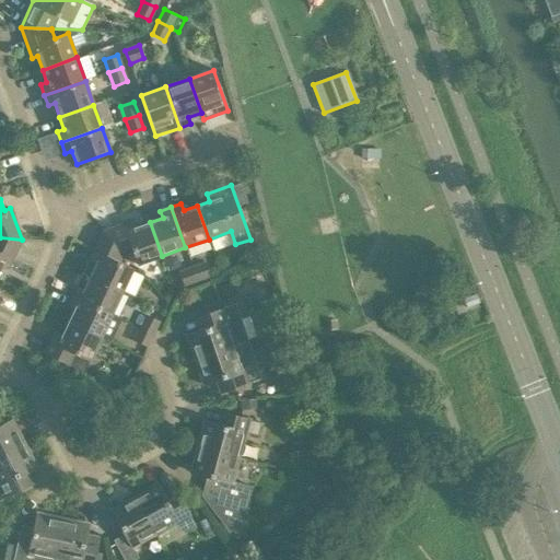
[(103,231),(103,232),(124,255),(132,252),(137,265),(162,256),(150,222),(137,228),(133,220),(103,231)]
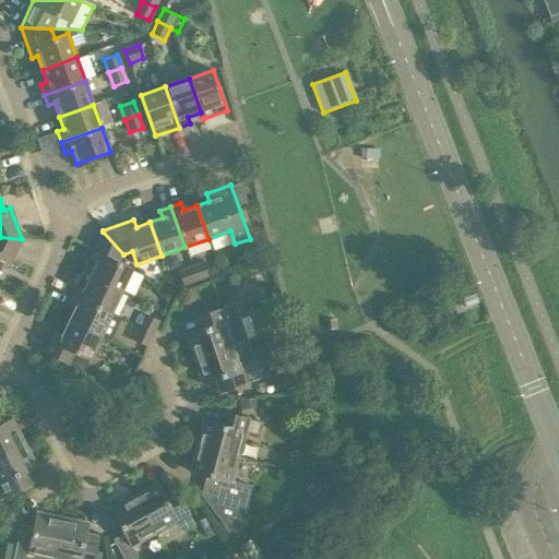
[(103,232),(82,274),(121,293),(132,268),(120,262),(123,254),(103,232)]
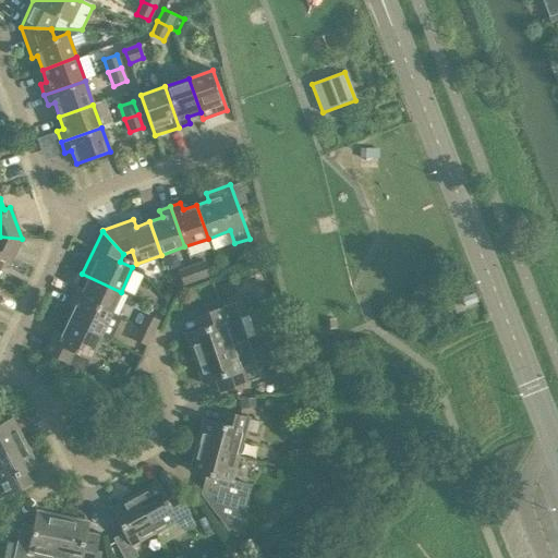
[(0,267),(1,265),(8,268),(22,239),(0,237),(0,267)]
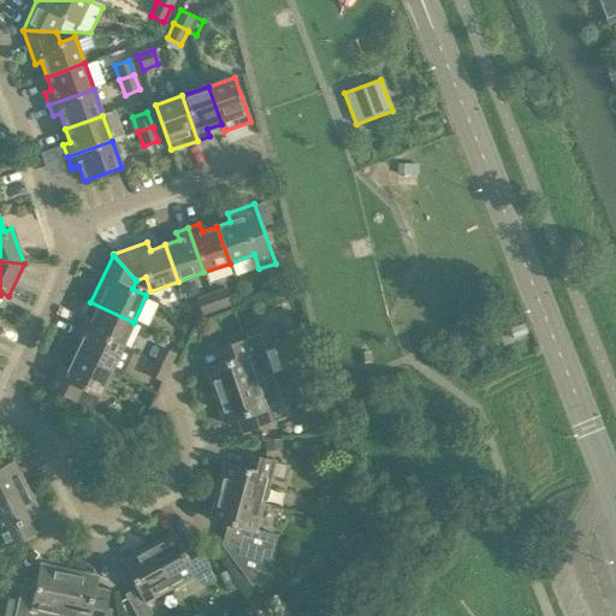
[(212,295),(217,309),(231,304),(225,290),(212,295)]
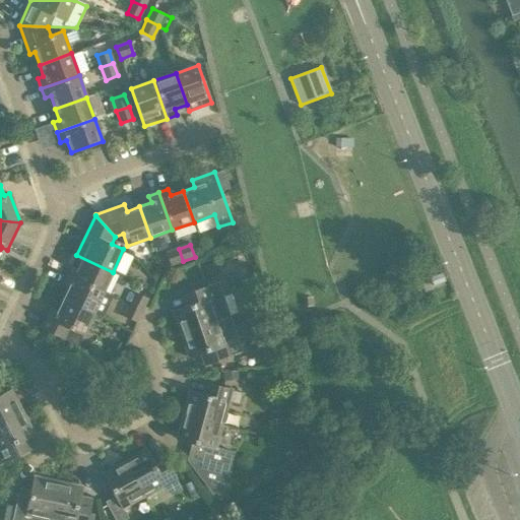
[(183,261),(179,249),(166,253),(170,265),(183,261)]
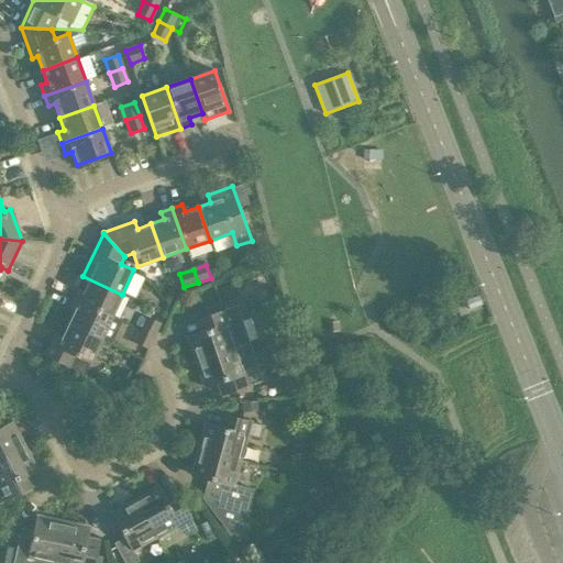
[(83,276),(73,298),(111,317),(111,316),(122,295),(83,276)]
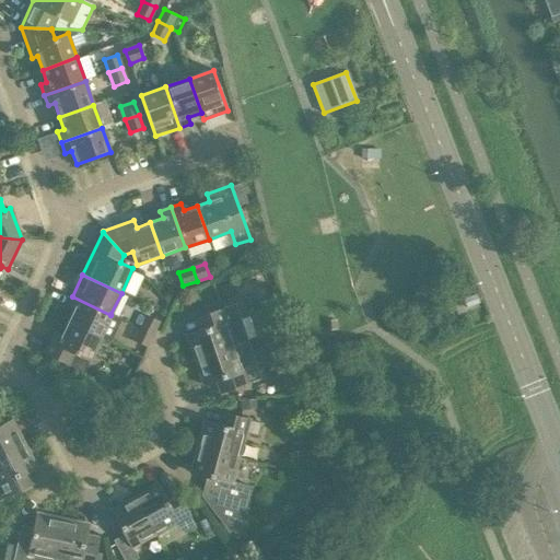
[(73,308),(68,323),(101,338),(111,342),(120,319),(111,314),(111,315),(72,296),(68,306),(73,308)]
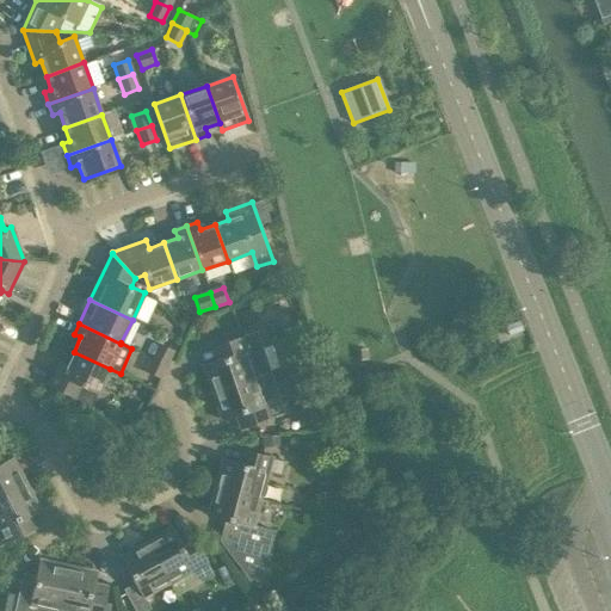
[(203,365),(213,393),(270,374),(257,332),(228,341),(233,355),(203,365)]
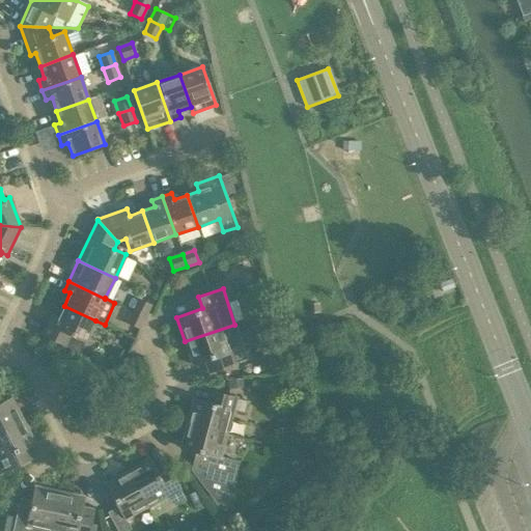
[(133,312),(144,317),(150,305),(138,299),(133,312)]
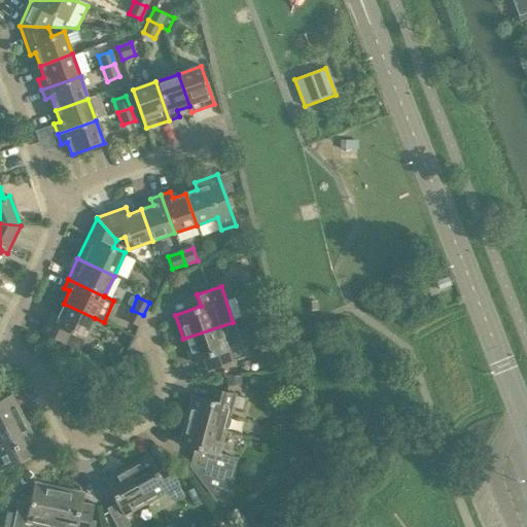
[(79,351),(95,318),(64,304),(58,315),(53,312),(42,334),(79,351)]
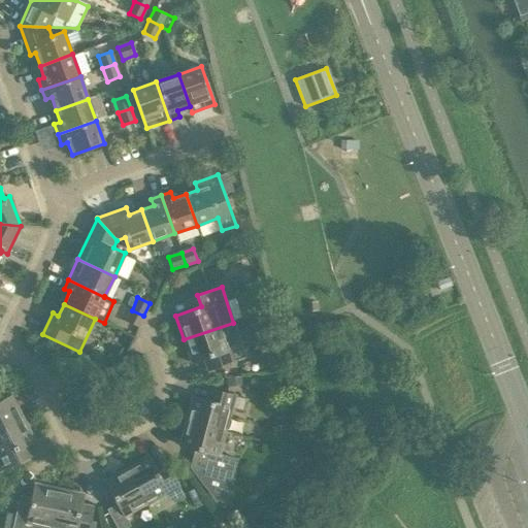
[(143,316),(132,310),(127,322),(138,327),(143,316)]
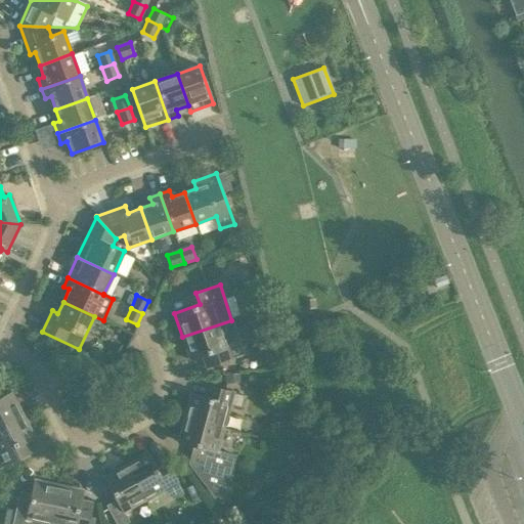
[(244,354),(239,343),(231,320),(182,337),(190,360),(215,351),(219,363),(244,354)]
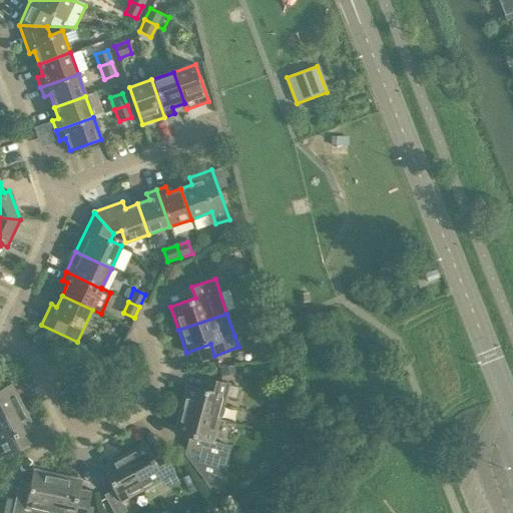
[(270,342),(252,349),(257,361),(275,355),(270,342)]
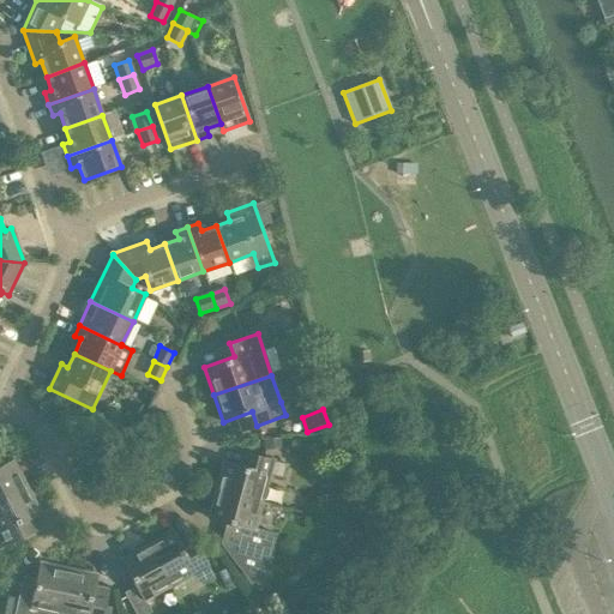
[(223,461),(216,491),(262,503),(269,474),(283,477),(287,463),(257,456),(253,469),(223,461)]
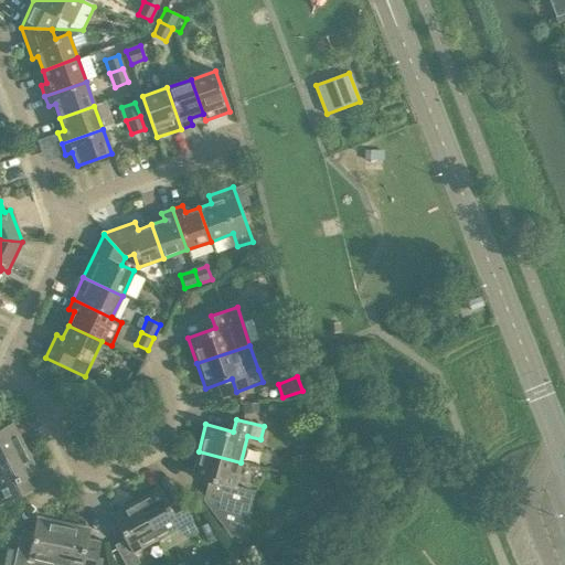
[(0,459),(24,447),(12,423),(0,429),(0,459)]
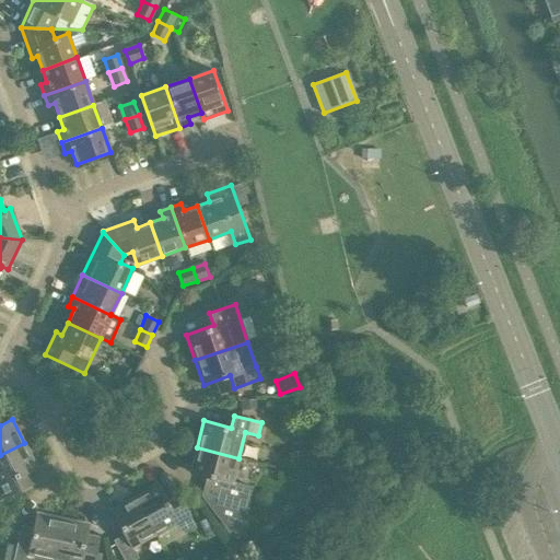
[(11,480),(36,467),(24,443),(0,455),(0,499),(18,491),(11,480)]
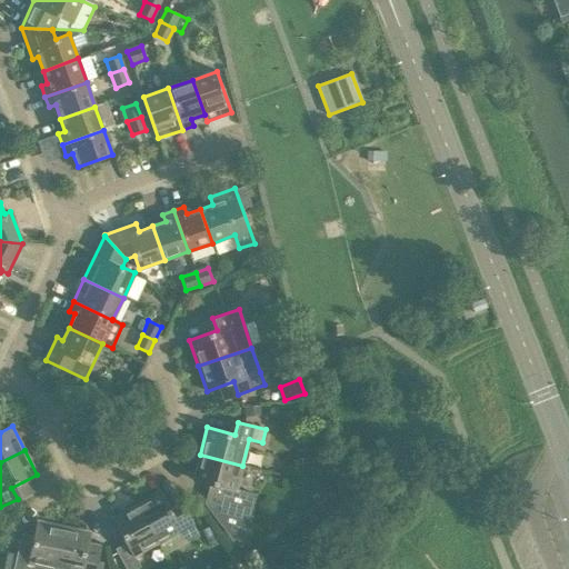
[(242,466),(200,455),(193,479),(215,486),(208,508),(237,545),(241,546),(255,495),(236,489),(242,466)]
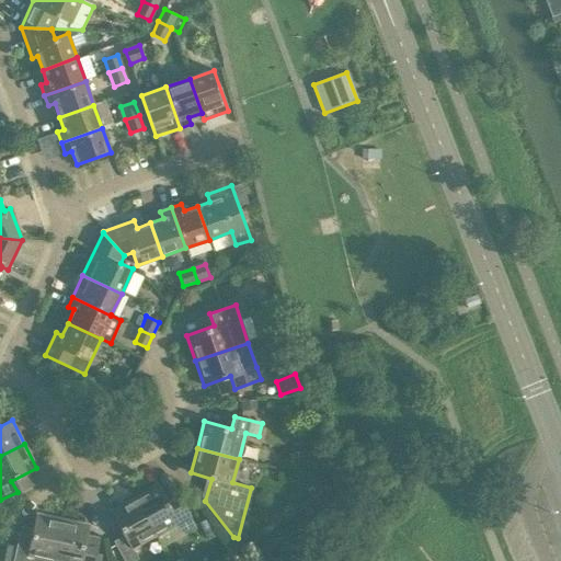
[(158,484),(134,497),(155,536),(178,523),(184,534),(196,527),(182,503),(171,510),(158,484)]
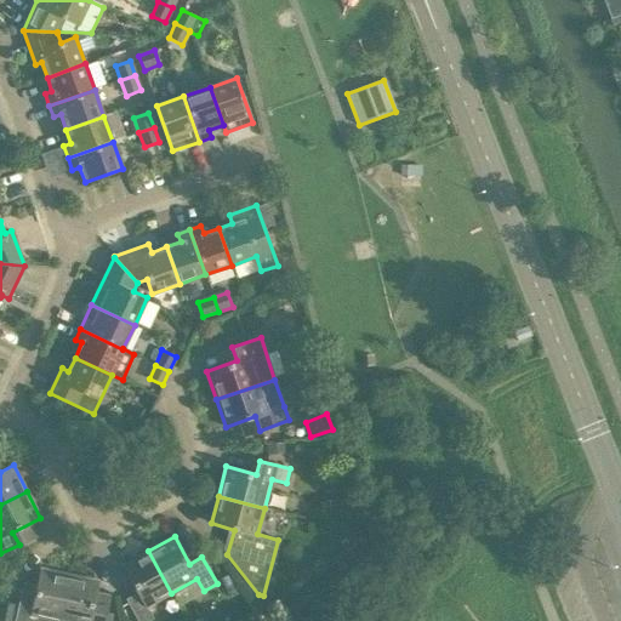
[(147,607),(171,593),(148,551),(123,564),(138,592),(125,599),(137,620),(148,620),(153,619),(147,607)]
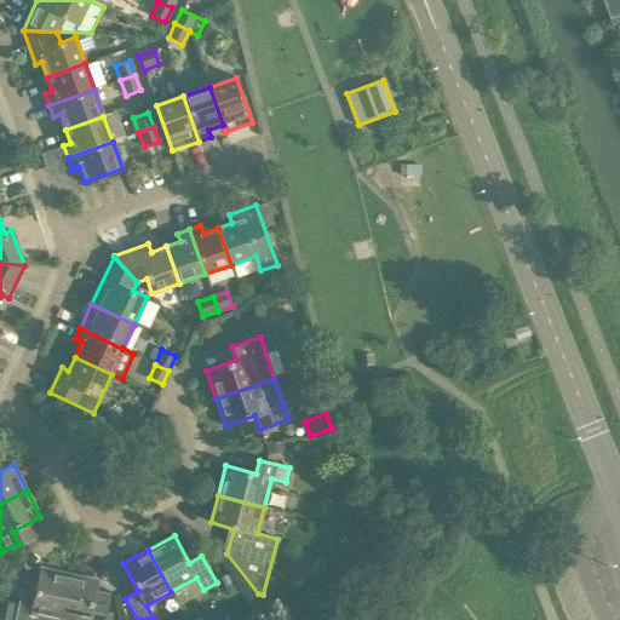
[(58,619),(69,574),(40,568),(36,587),(24,585),(24,581),(23,581),(18,604),(9,602),(4,619),(58,619)]
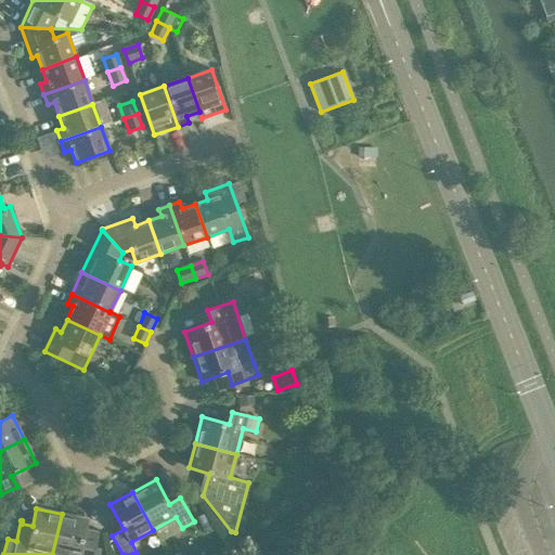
[(52,554),(101,554),(100,549),(94,547),(98,532),(97,532),(93,550),(82,546),(88,519),(62,514),(52,554)]
